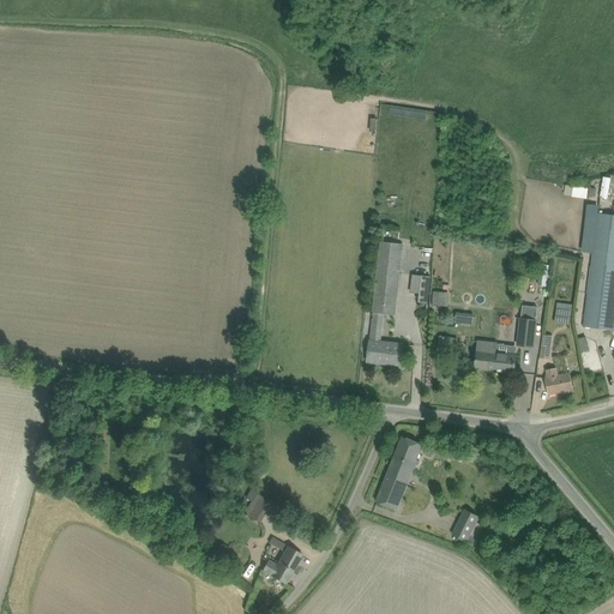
[(607,199),(611,179),(603,178),(600,198),(607,199)]
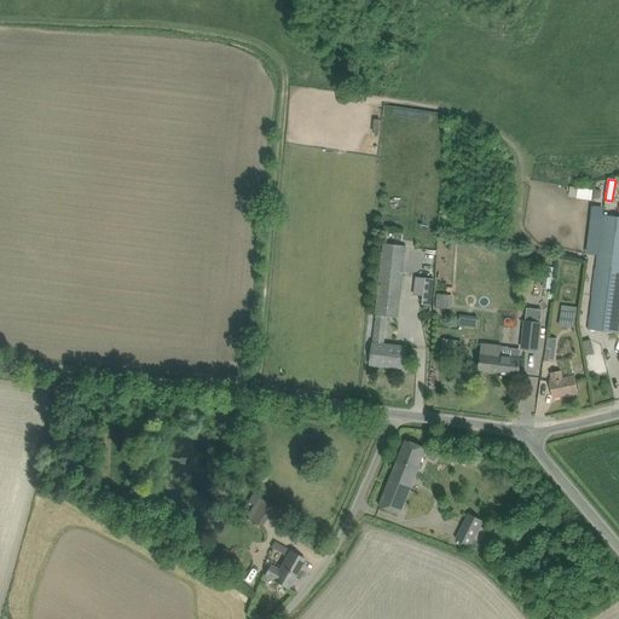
[(618,217),(603,215),(589,329),(618,333),(618,217)]
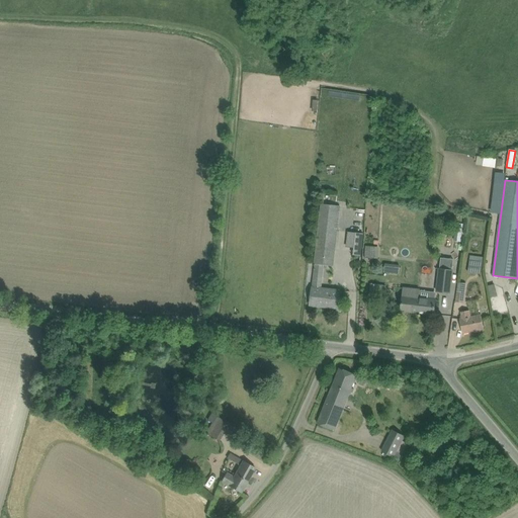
[(322,204),(314,276),(313,287),(312,287),(310,306),(338,309),(340,290),(321,288),(323,277),(322,277),(324,266),(334,266),(340,206),(322,204)]
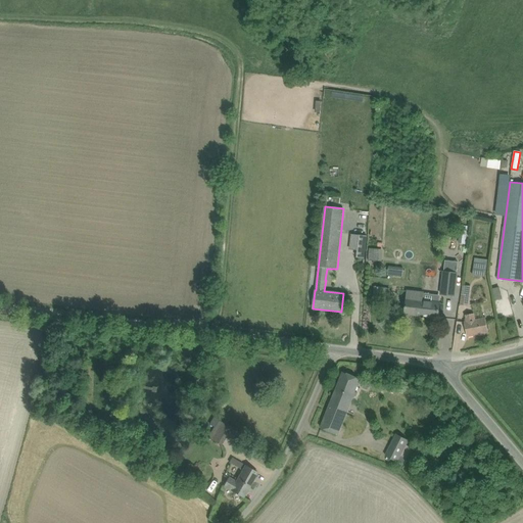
[(462,226),(458,242),(459,242),(467,244),(470,228),(462,226)]
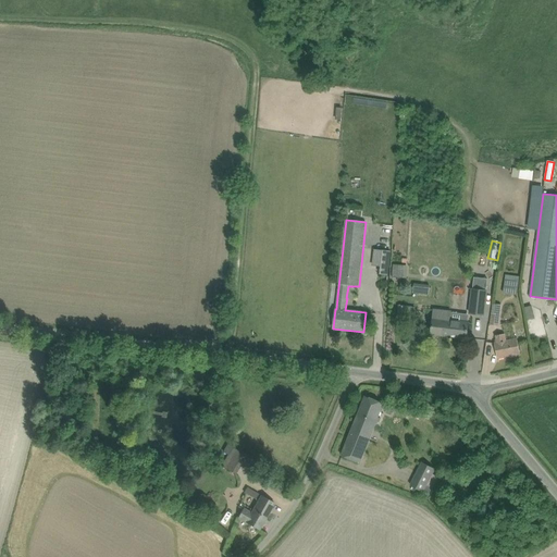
[(391,249),(374,247),(372,263),(381,264),(380,271),(388,272),(391,249)]
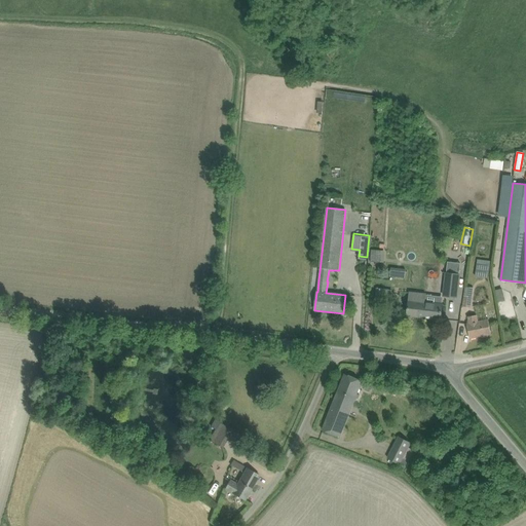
[(384,262),(385,251),(371,250),(370,261),(384,262)]
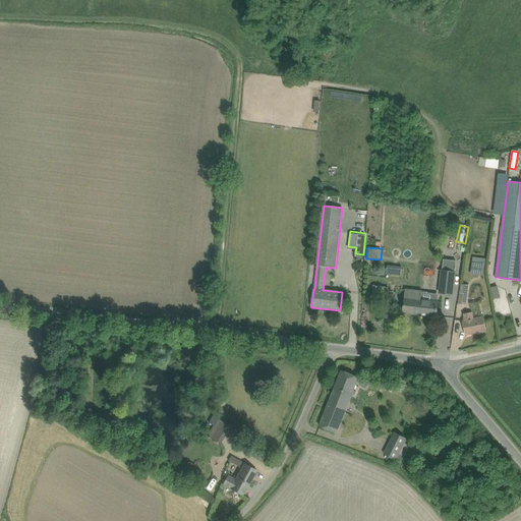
[(486,257),(473,255),(470,273),(484,275),(486,257)]
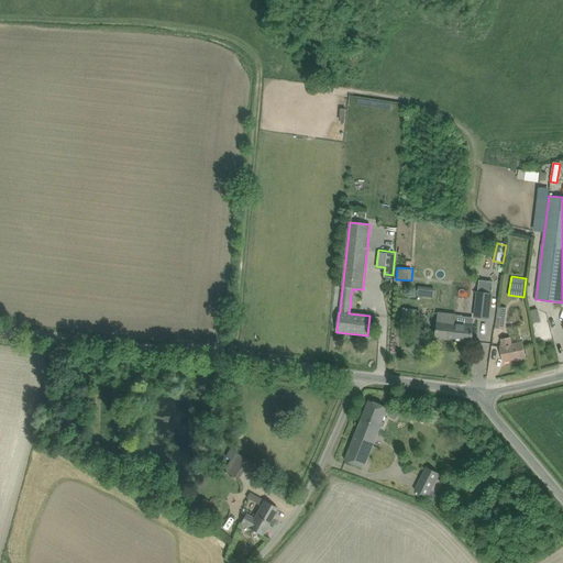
[(478,280),(477,293),(492,294),(493,282),(478,280)]
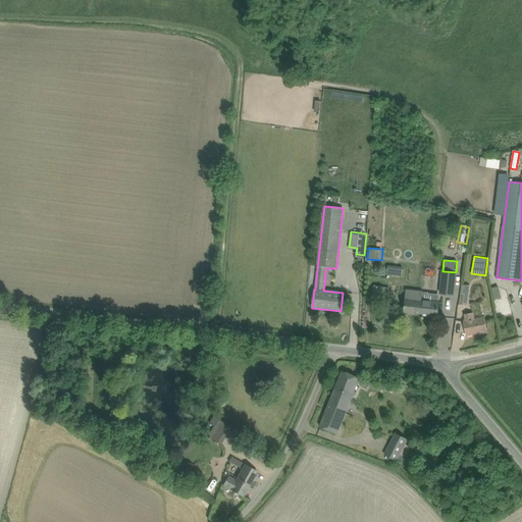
[(403,267),(387,266),(387,273),(402,275),(403,267)]
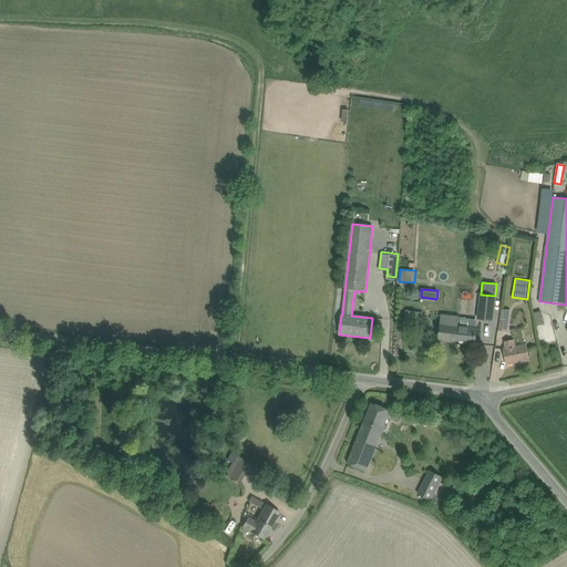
[(481,295),(480,309),(482,309),(481,319),(493,321),(495,296),(481,295)]
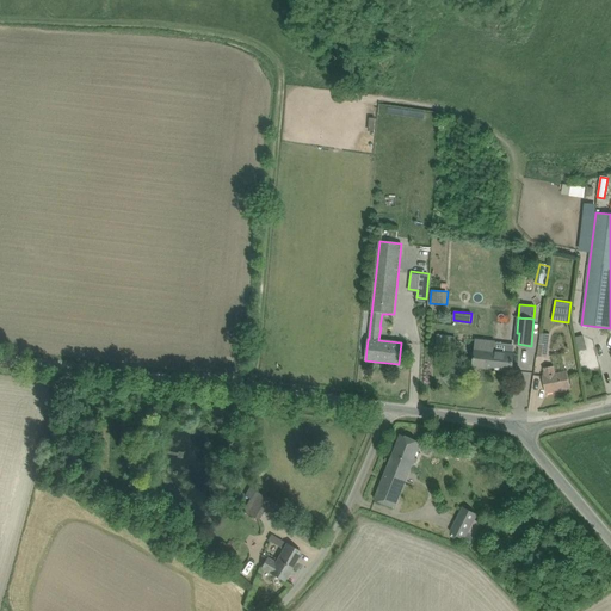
[(548,357),(551,334),(542,333),(538,356),(548,357)]
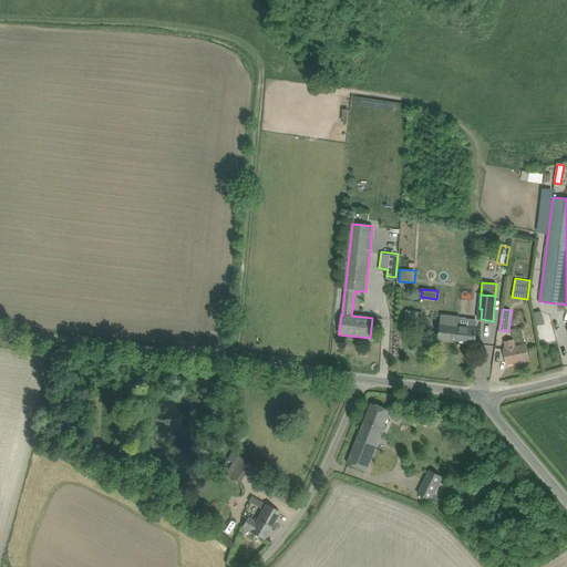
[(422,320),(422,313),(405,311),(404,326),(413,326),(413,319),(422,320)]
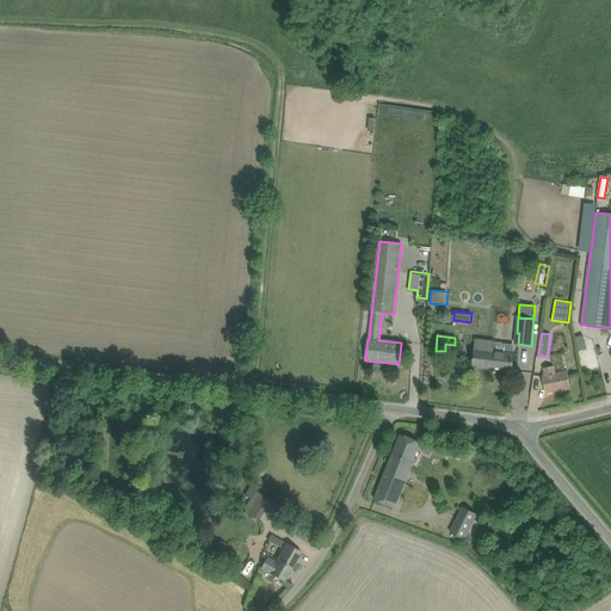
[(512,371),(513,359),(514,355),(493,352),(494,343),(476,340),(473,366),(512,371)]
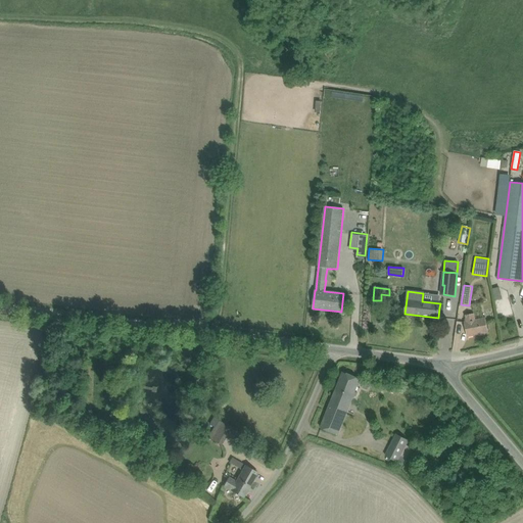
[(475,320),(474,314),(466,316),(467,322),(465,322),(468,336),(488,333),(485,318),(475,320)]
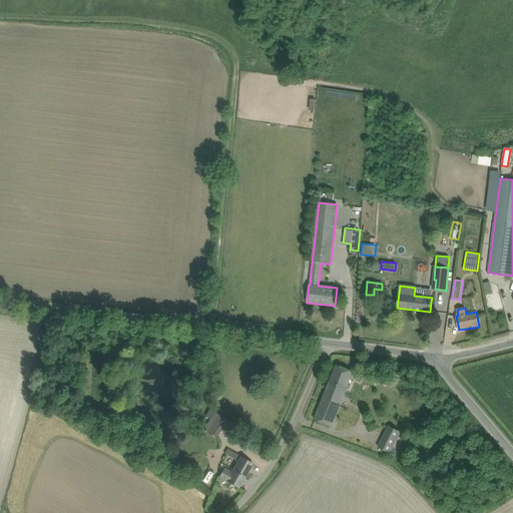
[(337,365),(315,420),(324,424),(331,426),(347,388),(350,389),(351,386),(348,385),(353,372),(337,365)]
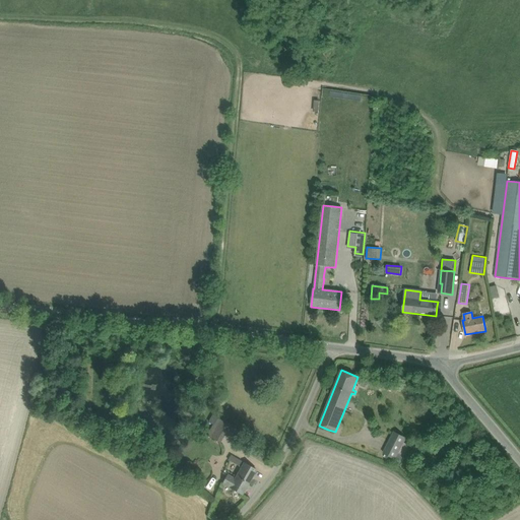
[(371,386),(374,379),(366,376),(364,383),(371,386)]
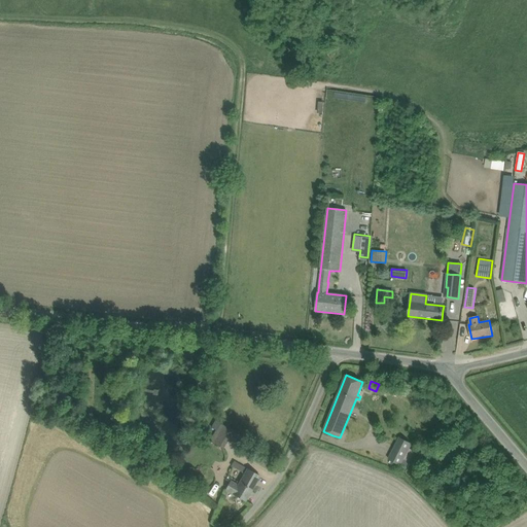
[(223,449),(234,431),(220,423),(210,441),(223,449)]
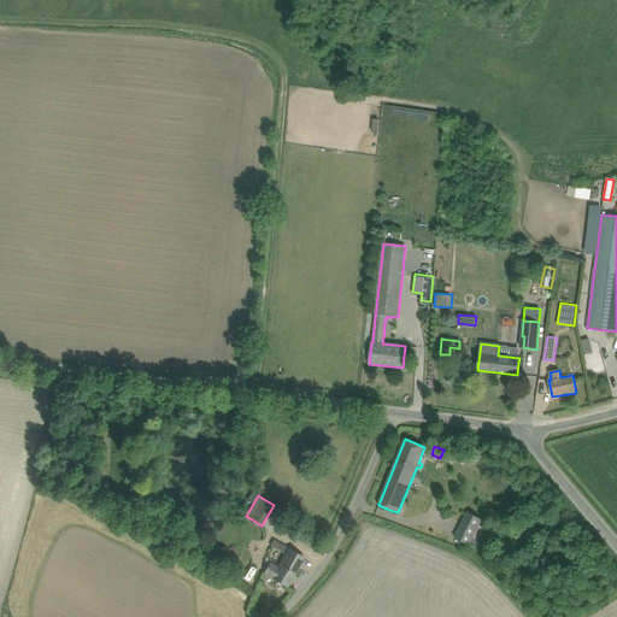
[(466,512),(454,538),(469,545),(470,545),(476,547),(480,541),(479,541),(472,538),(482,519),(466,512)]
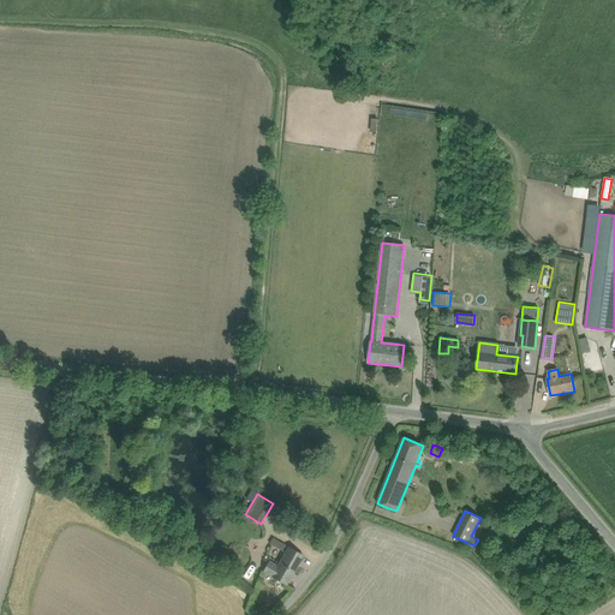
[(269,563),(263,572),(286,585),(303,555),(292,549),(290,548),(281,562),(279,566),(270,561),(269,563)]
